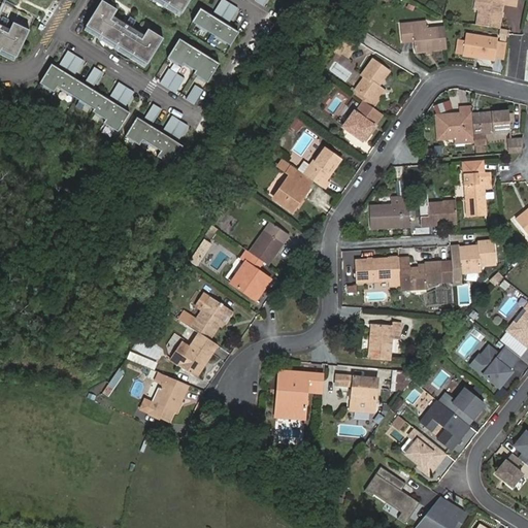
[(158,0),(150,0),(177,17),(179,13),(158,0)]
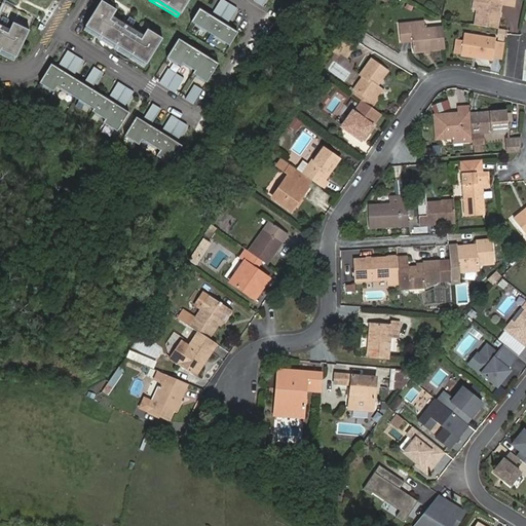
[(157,0),(179,13),(180,14),(188,0),(157,0)]
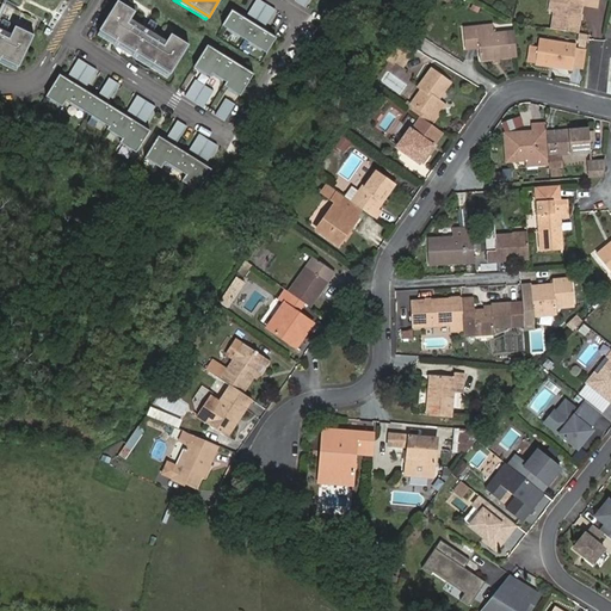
[(273,11),(257,0),(254,0),(245,16),(264,28),(273,11)]
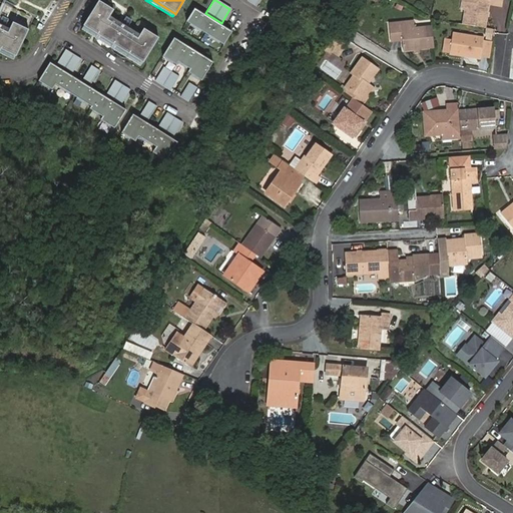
[(416,7),(402,0),(399,0),(391,13),(385,10),(378,22),(376,21),(371,30),(386,39),(392,30),(400,34),(416,7)]
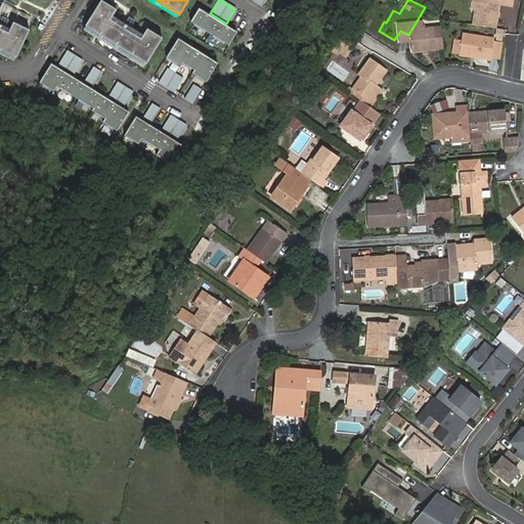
[(480,0),(479,11),(476,29),(497,32),(500,8),(501,0),(480,0)]
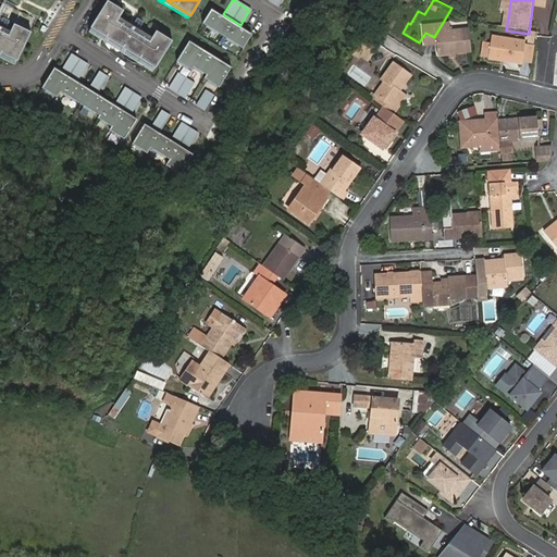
[(547,0),(533,0),(532,9),(546,11),(547,0)]
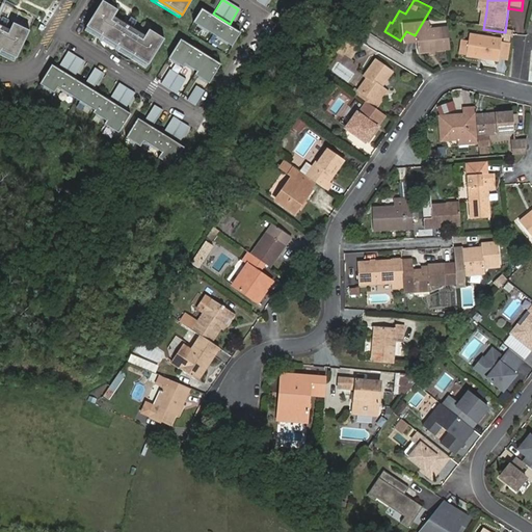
[(116,10),(101,1),(85,27),(86,27),(147,65),(148,65),(163,40),(148,30),(141,41),(110,21),(116,10)]
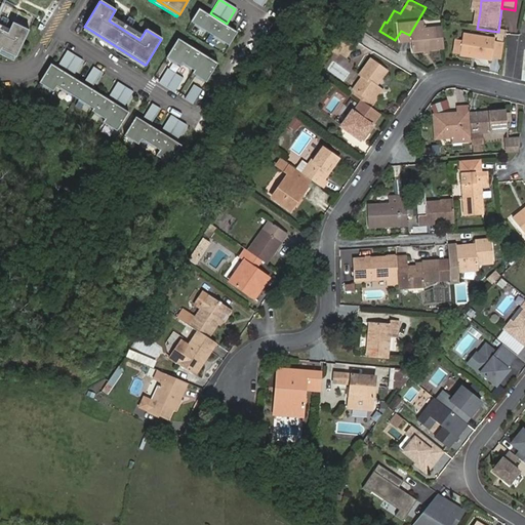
[(34,18),(0,2),(0,16),(28,31),(34,18)]
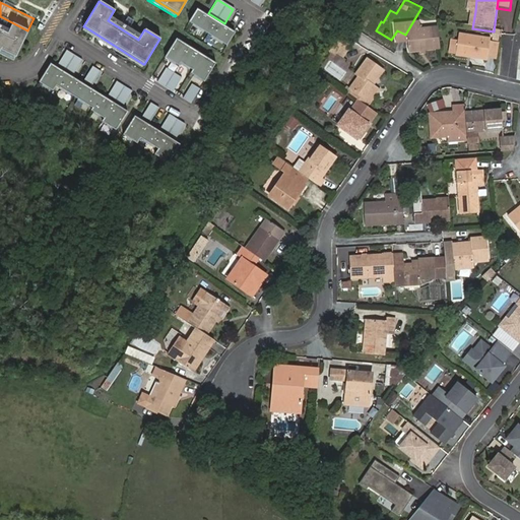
[(234,33),(196,9),(188,22),(225,46),(234,33)]
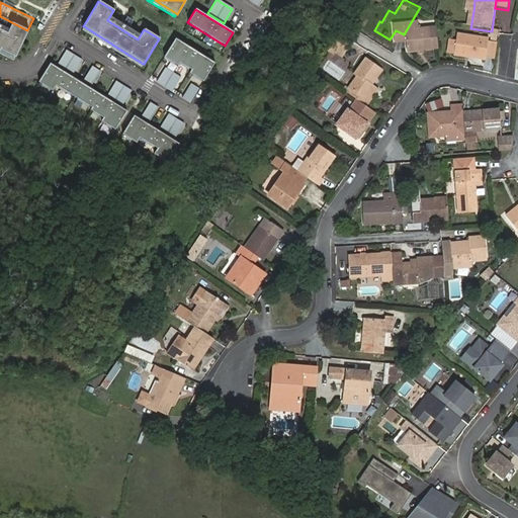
[(27,30),(0,16),(0,49),(15,57),(28,30),(27,30)]
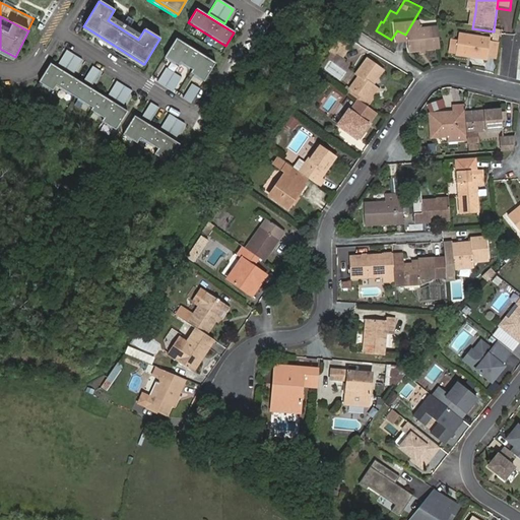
[(133,21),(127,17),(123,24),(128,27),(133,21)]
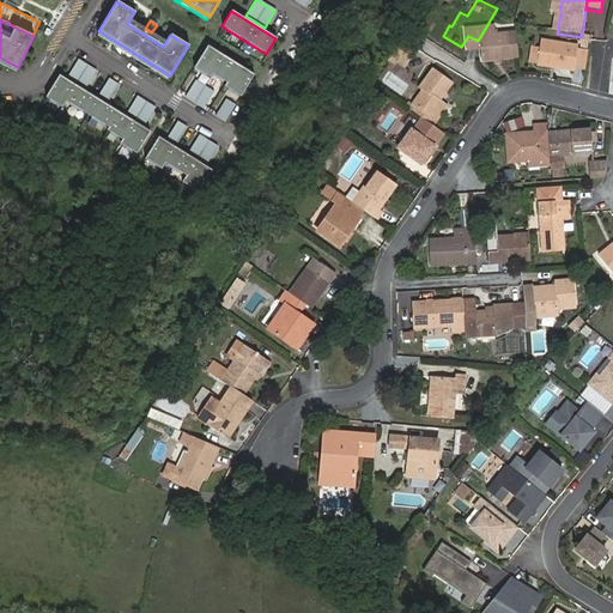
[(99,31),(96,35),(167,79),(169,76),(99,31)]
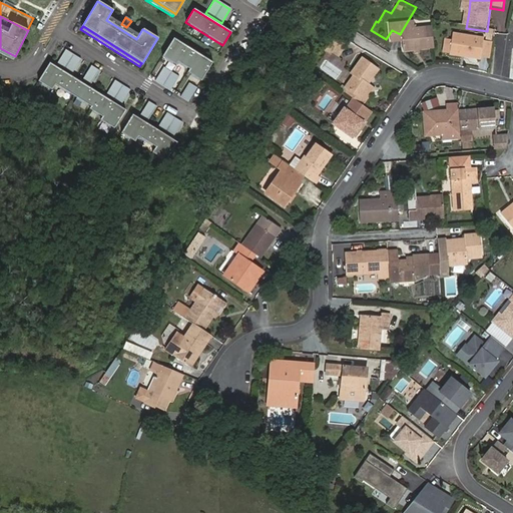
[(344,43),(333,36),(325,50),(336,56),(344,43)]
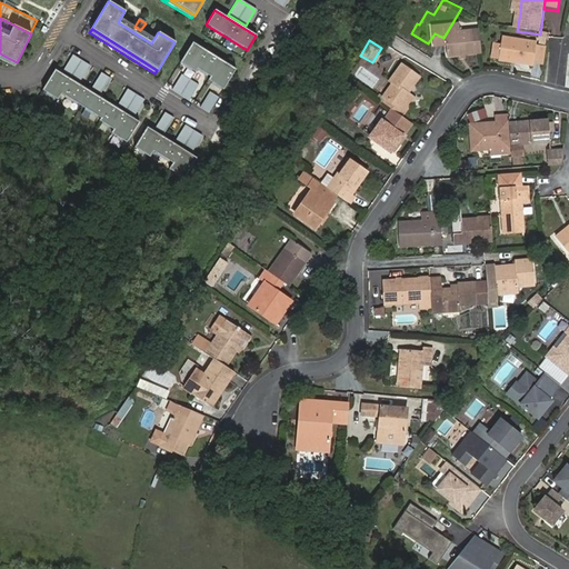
[(522,67),(532,68),(533,43),(500,40),(497,62),(522,66),(522,67)]
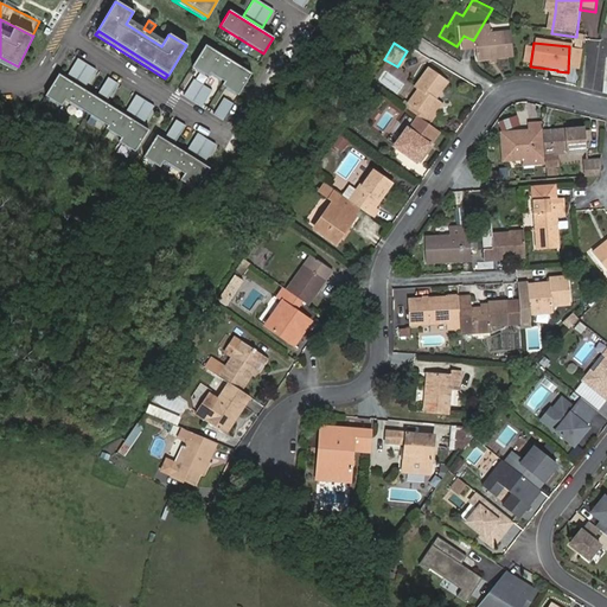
[(250,75),(204,45),(191,66),(208,77),(210,74),(223,82),(221,85),(237,96),(250,75)]
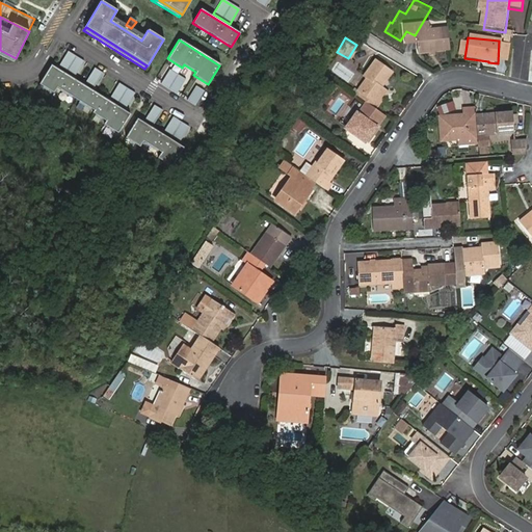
[(0,50),(0,55),(14,62),(16,58),(0,50)]
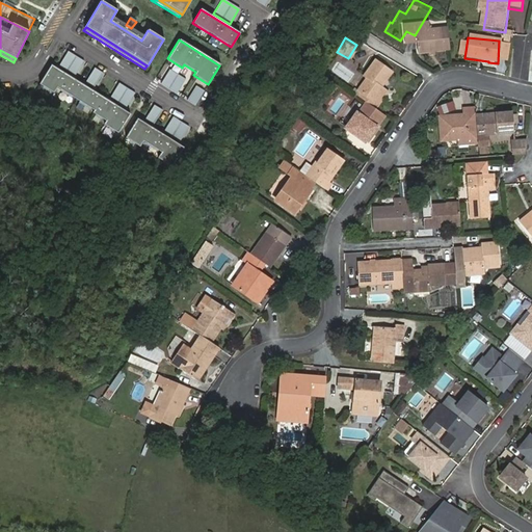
[(83,61),(68,52),(58,67),(74,76),(83,61)]
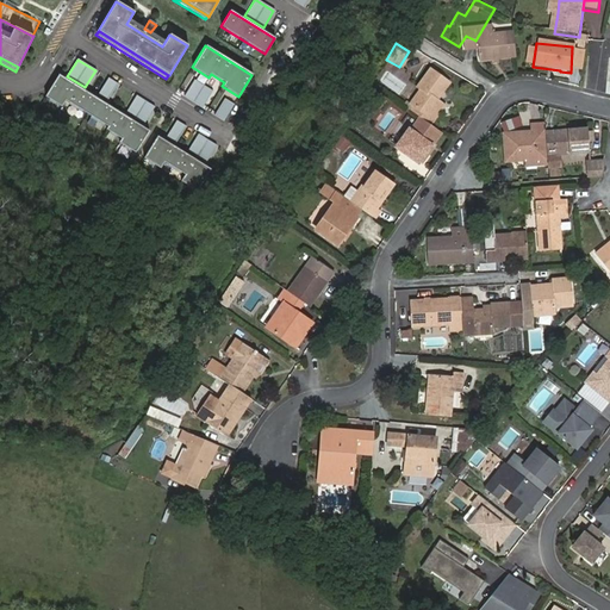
[(412,104),(409,109),(417,114),(425,120),(440,101),(435,98),(431,97),(435,92),(437,93),(447,80),(428,68),(416,86),(419,88),(410,103),(412,104)]
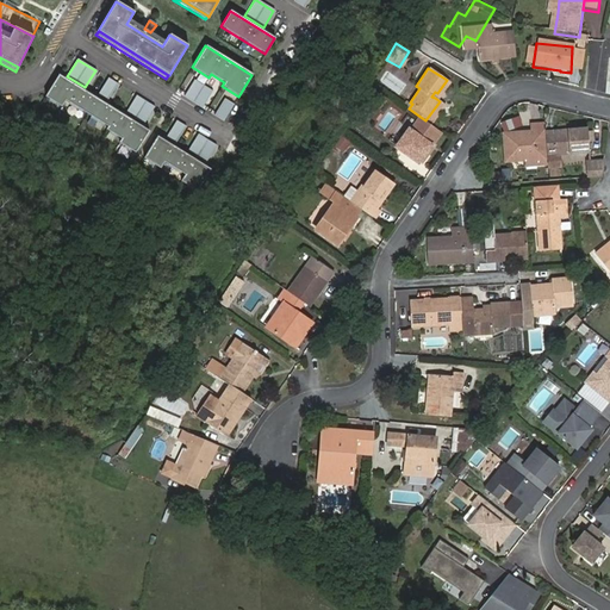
[(148,131),(58,75),(44,97),(61,106),(64,100),(107,126),(105,129),(120,138),(118,143),(135,153),(148,131)]
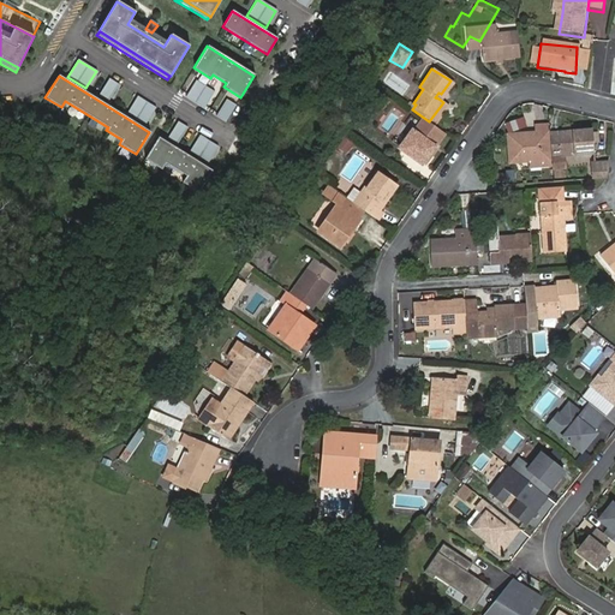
[(118,84),(108,79),(99,96),(107,102),(118,84)]
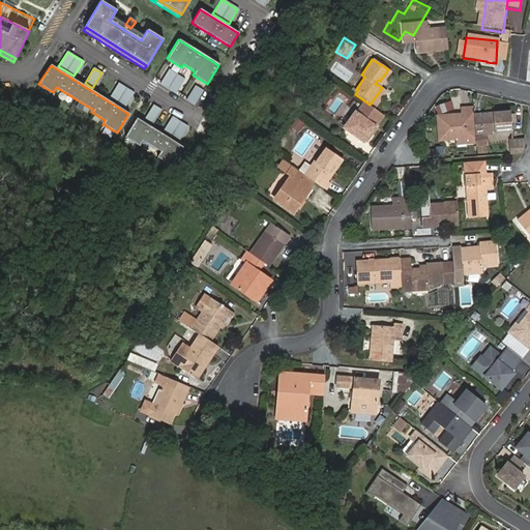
[(184,80),(168,69),(158,84),(175,94),(184,80)]
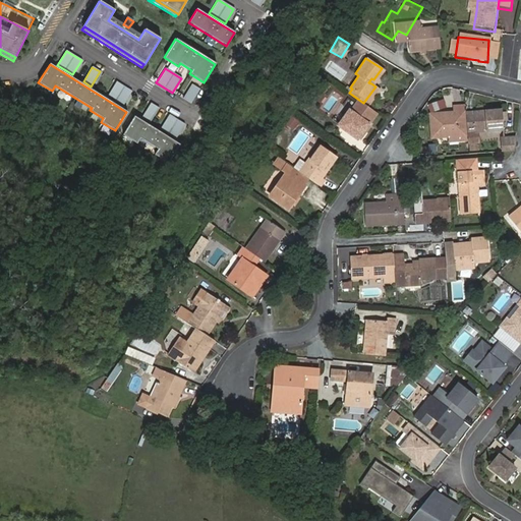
[(321,84),(314,80),(309,88),(315,92),(321,84)]
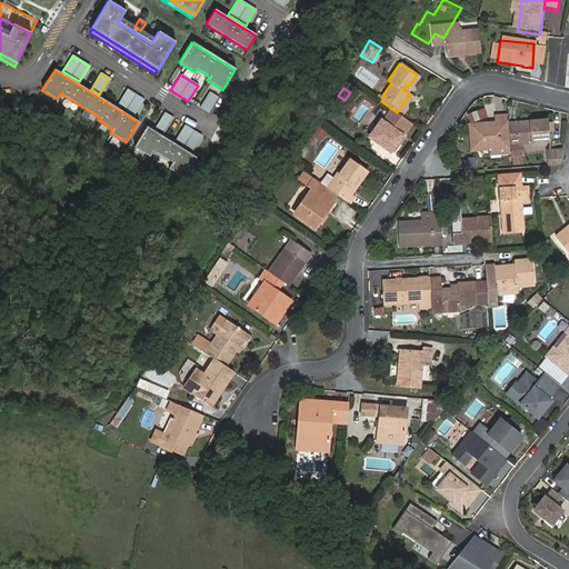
[(143,100),(127,89),(117,105),(133,116),(143,100)]
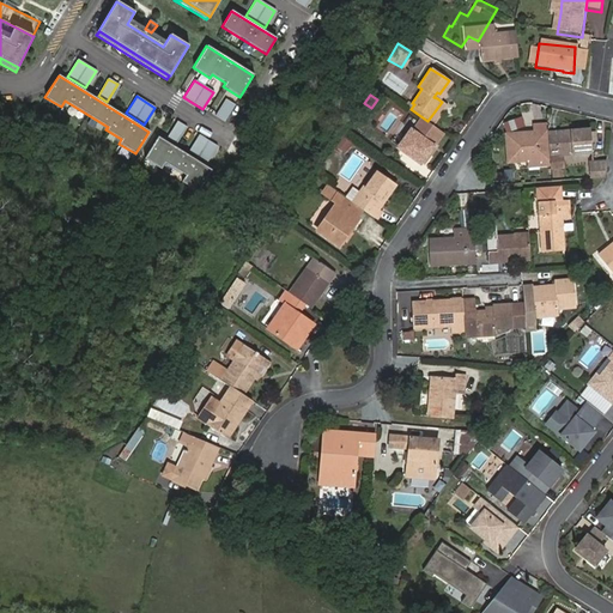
[(234,105),(225,99),(214,116),(224,122),(234,105)]
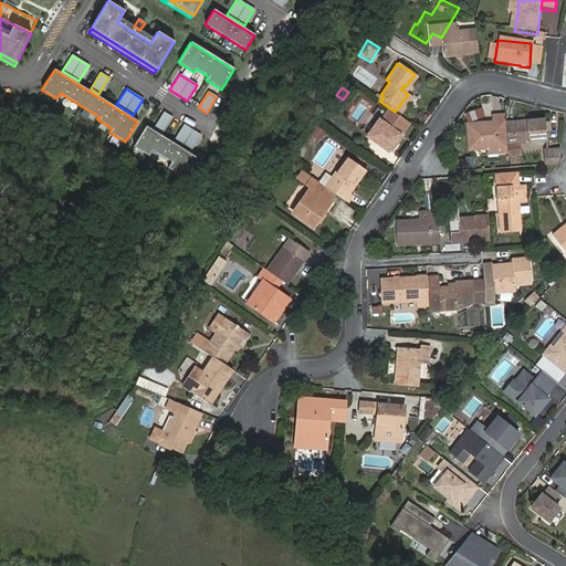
[(408,94),(395,112),(399,115),(411,96),(408,94)]
